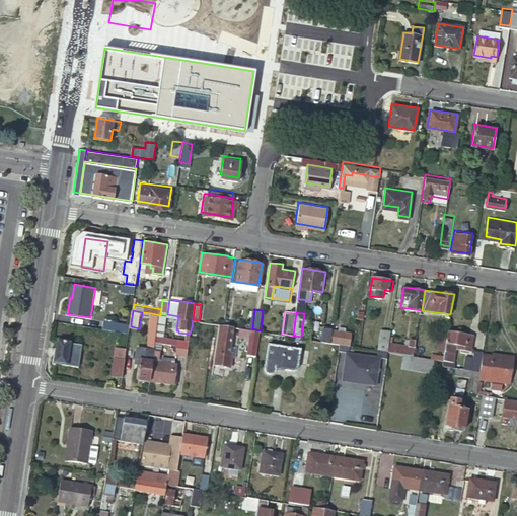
[(158,329),(160,315),(151,313),(148,328),(158,330),(158,329)]
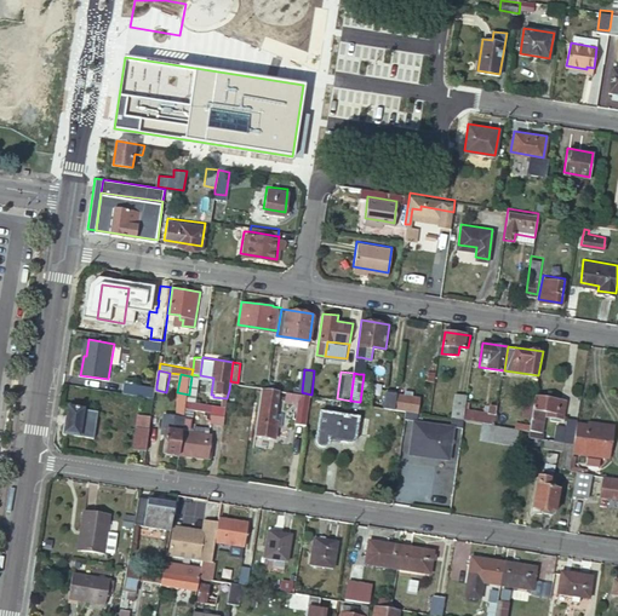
[(155,396),(156,390),(156,386),(126,381),(124,391),(155,396)]
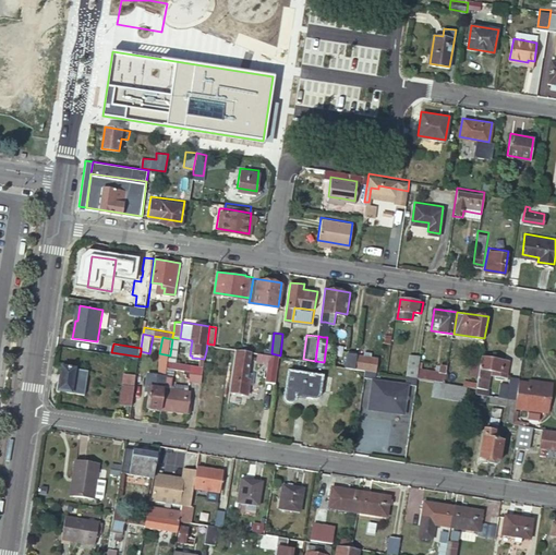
[(252,351),(242,349),(237,348),(232,376),(231,388),(231,391),(249,394),(250,385),(255,386),(257,374),(249,373),(252,351)]
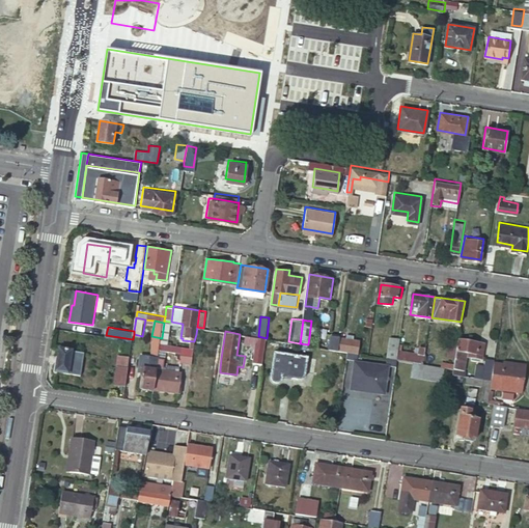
[(332,333),(330,349),(349,352),(355,353),(359,354),(359,353),(361,339),(355,339),(356,336),(345,335),(345,337),(341,337),(341,334),(332,333)]
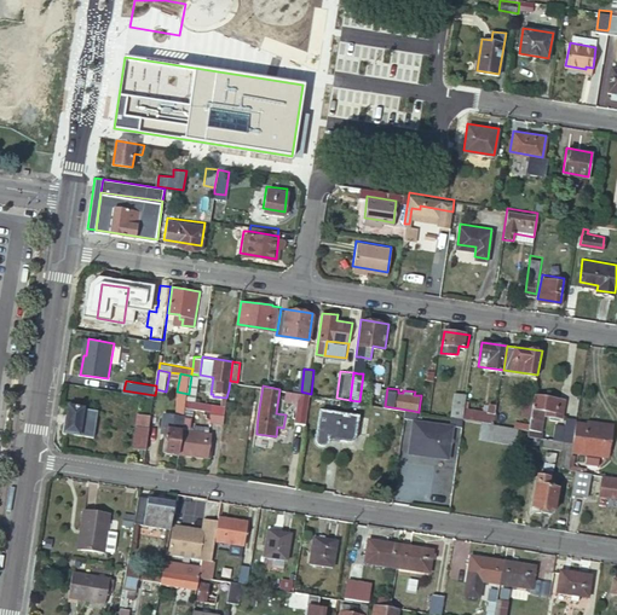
[(255,393),(229,389),(226,398),(226,402),(258,408),(259,401),(254,400),(255,393)]
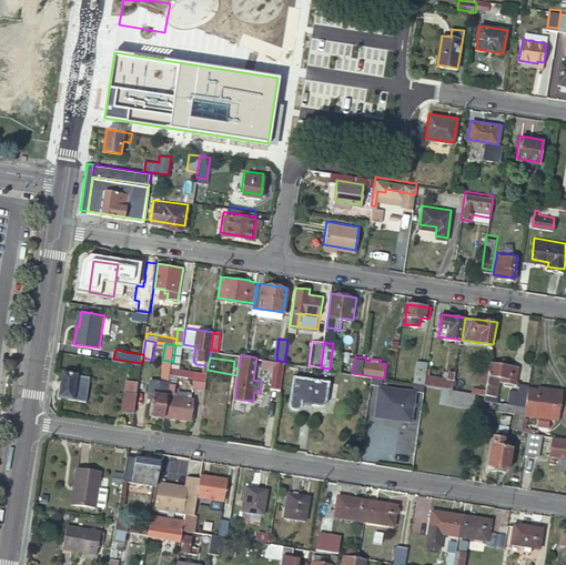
[(281,389),(285,362),(276,360),(263,357),(262,366),(275,369),(272,387),(281,389)]
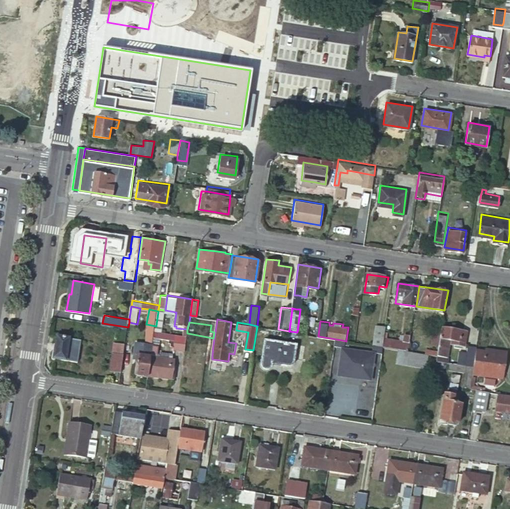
[(385,337),(387,326),(377,324),(374,345),(384,346),(385,337)]
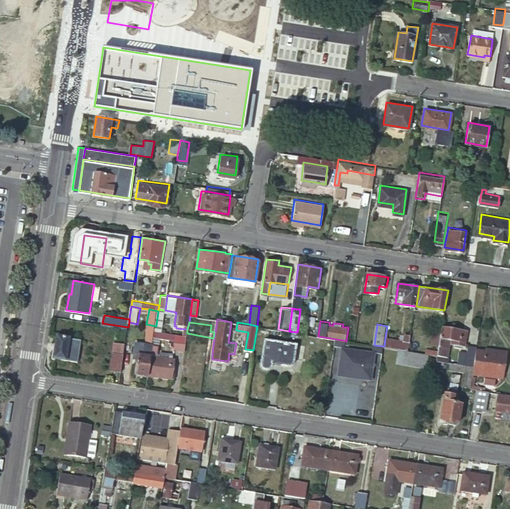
[(161,325),(156,325),(156,326),(155,331),(170,333),(170,335),(172,335),(172,338),(174,339),(174,341),(186,343),(187,333),(187,329),(176,328),(161,325)]
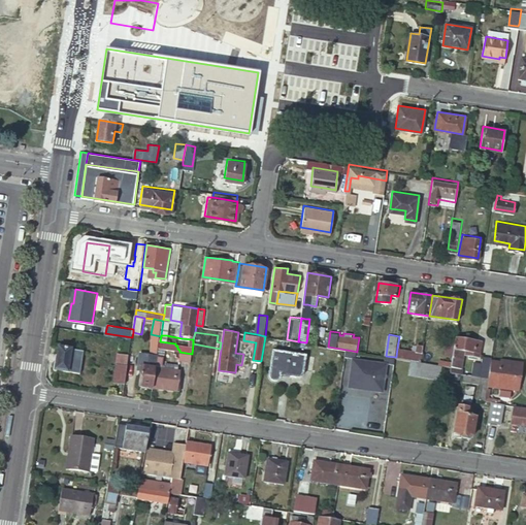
[(457,336),(453,361),(453,366),(463,368),(465,353),(478,355),(482,349),(483,341),(477,341),(478,339),(457,336)]
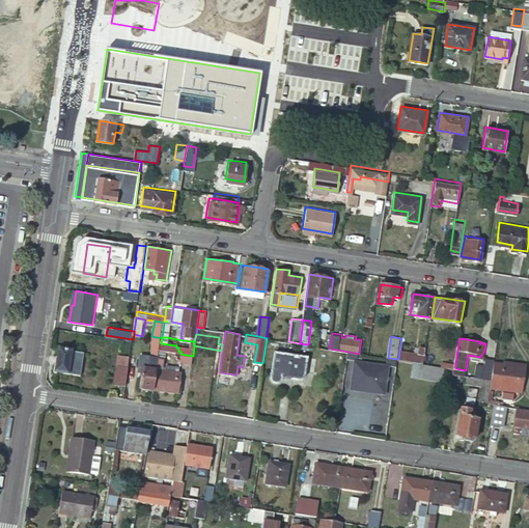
[(399,350),(398,359),(415,362),(421,363),(424,363),(424,360),(426,346),(420,345),(419,353),(399,350)]
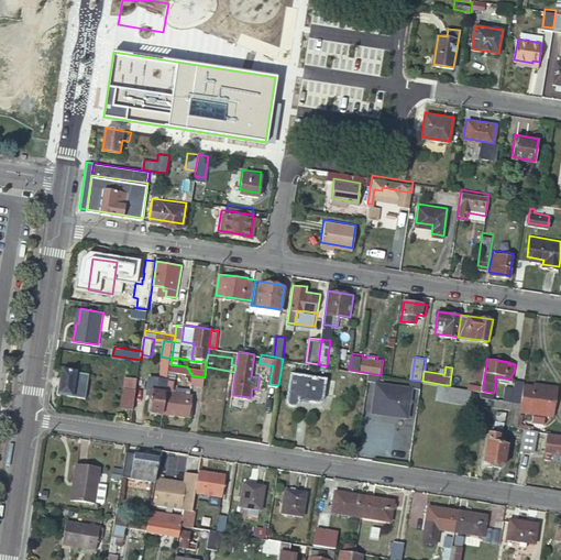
[(90,373),(64,369),(59,393),(86,397),(90,373)]
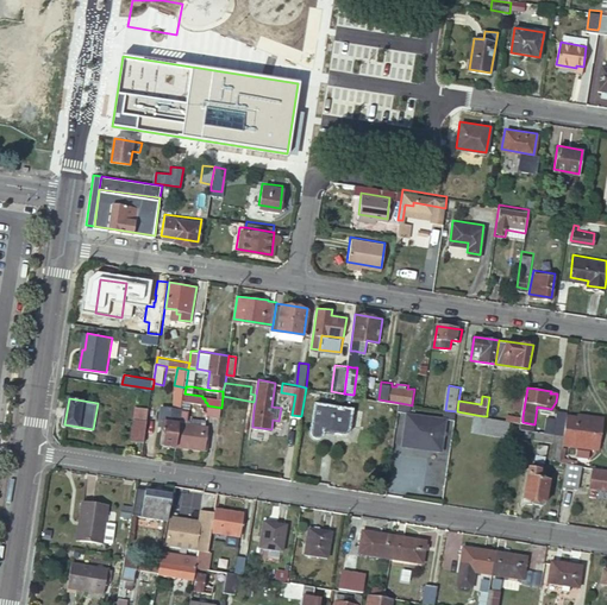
[(163,435),(179,438),(183,401),(176,399),(175,409),(163,408),(162,420),(166,420),(164,423),(163,435)]
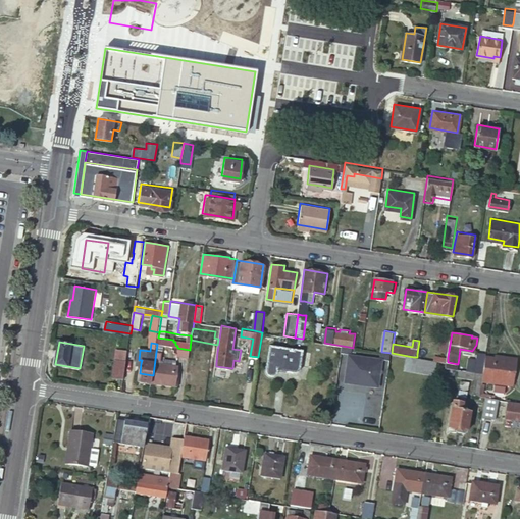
[(157,344),(153,375),(179,379),(180,367),(177,367),(179,358),(177,358),(178,353),(166,351),(165,353),(162,353),(164,345),(157,344)]
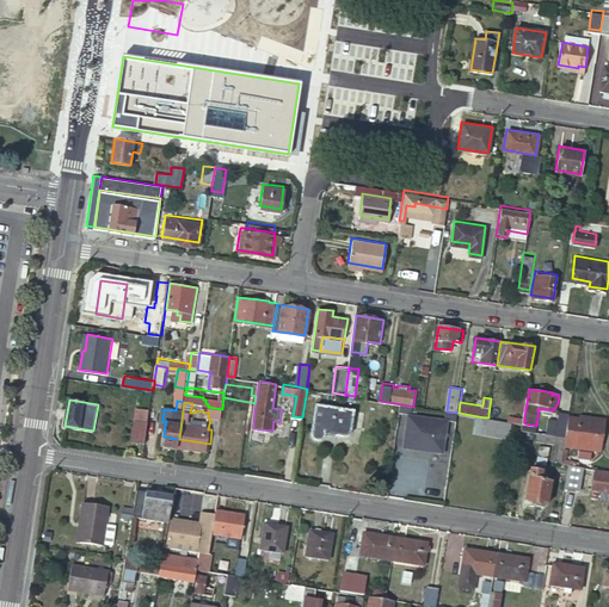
[(356,409),(318,403),(313,433),(313,434),(313,435),(314,435),(315,437),(315,438),(317,438),(318,439),(320,439),(321,439),(323,439),(324,438),(325,437),(325,435),(326,434),(326,433),(326,432),(348,434),(349,434),(350,434),(351,433),(352,432),(352,429),(356,409)]
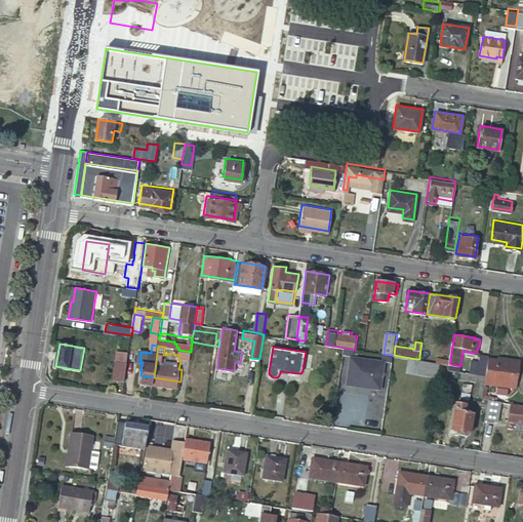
[(125,379),(129,351),(118,349),(114,378),(125,379)]
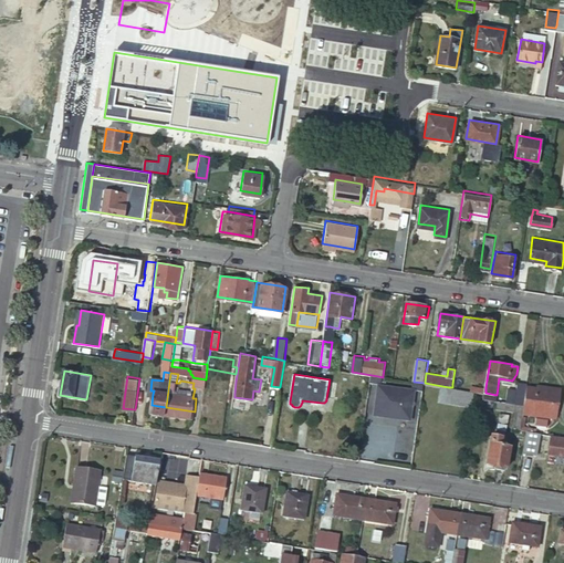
[(508,395),(525,397),(529,383),(519,381),(518,388),(509,387),(508,395)]
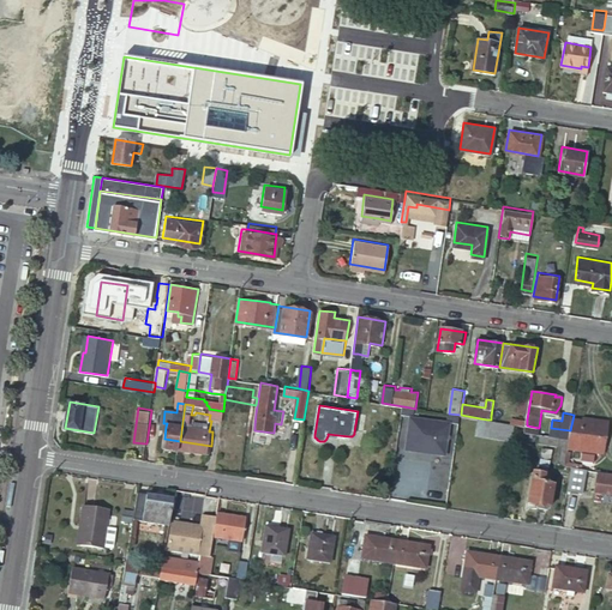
[(451,422),(413,417),(408,444),(411,444),(412,446),(417,447),(419,445),(435,447),(435,452),(447,454),(451,422)]
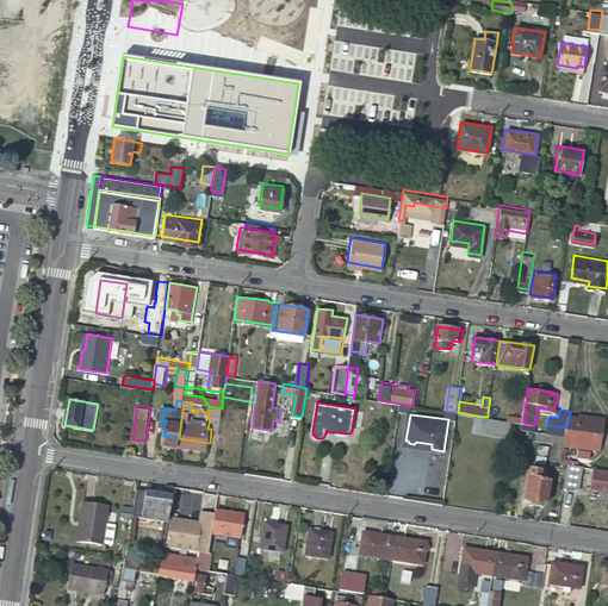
[(495,418),(488,417),(484,417),(477,416),(475,431),(512,437),(514,422),(508,420),(495,418)]
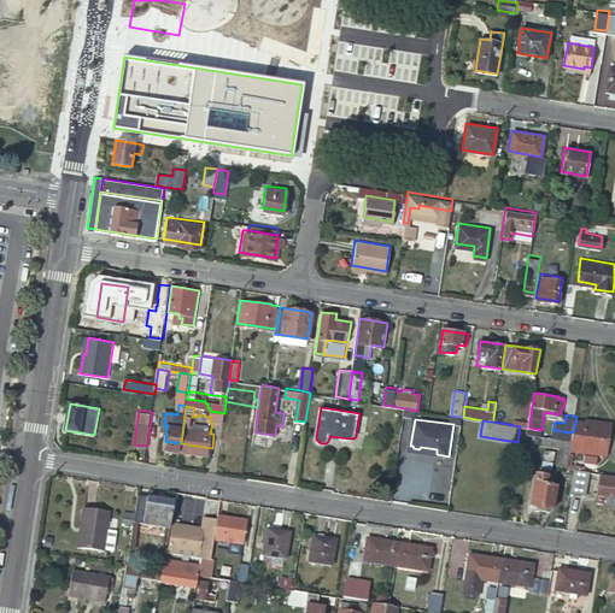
[(613,429),(577,423),(572,452),(607,458),(613,429)]
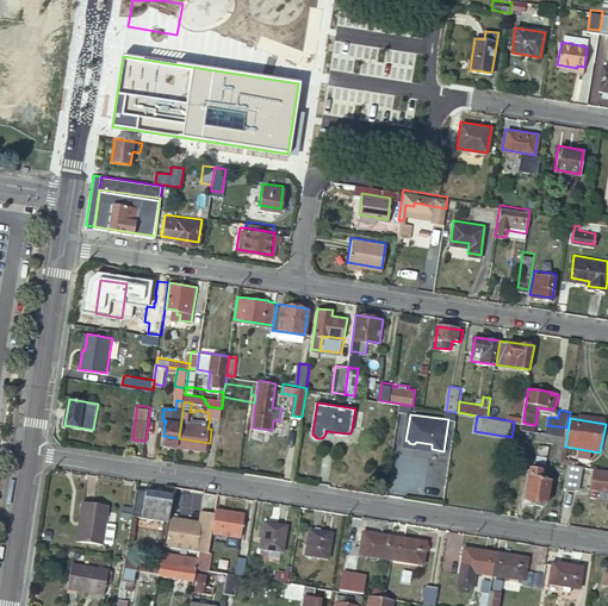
[(566,430),(539,425),(537,439),(558,443),(564,444),(566,430)]
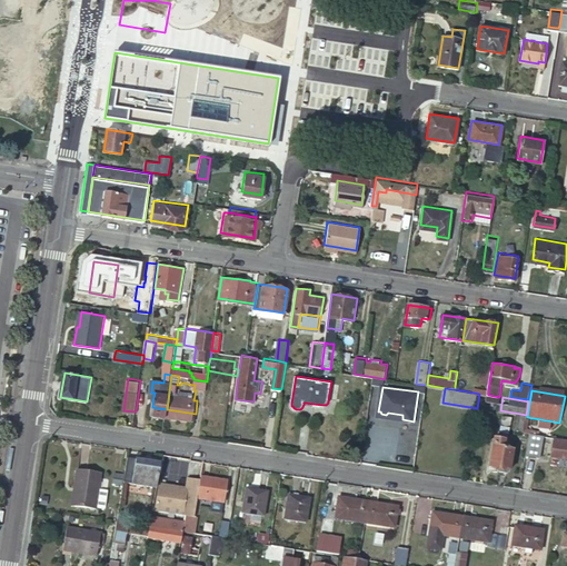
[(509,432),(499,429),(493,467),(511,470),(516,442),(508,440),(509,432)]
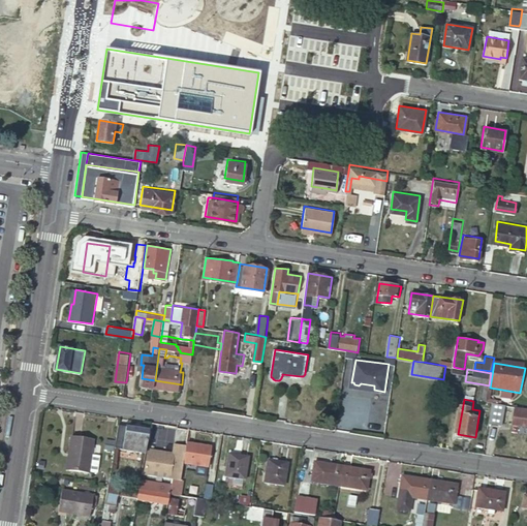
[(503,425),(506,405),(493,403),(490,423),(503,425)]
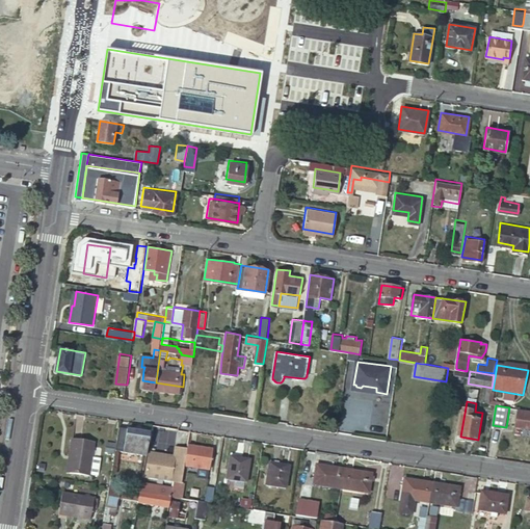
[(529,411),(519,408),(515,426),(529,428),(529,411)]
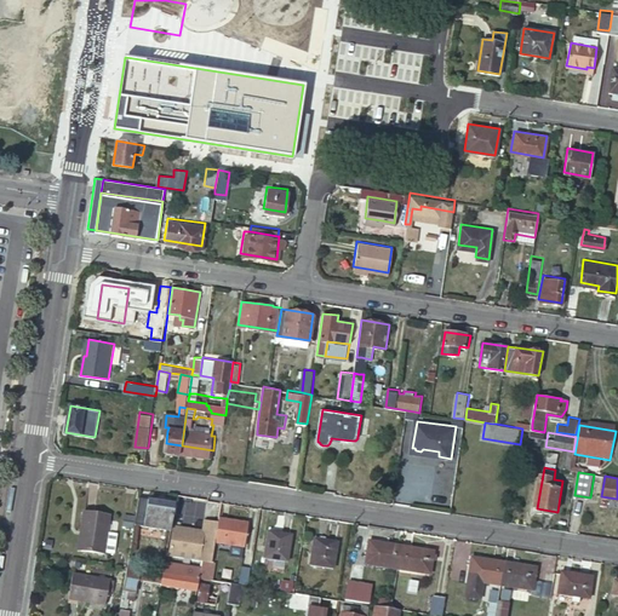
[(176,502),(139,496),(135,523),(171,529),(176,502)]
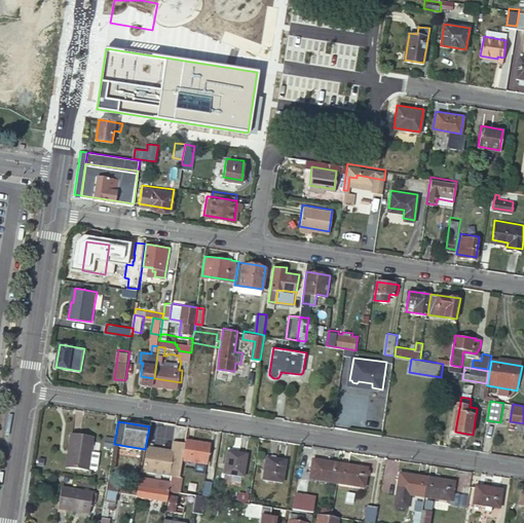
[(72,431),(69,448),(72,448),(69,464),(89,468),(95,435),(72,431)]
